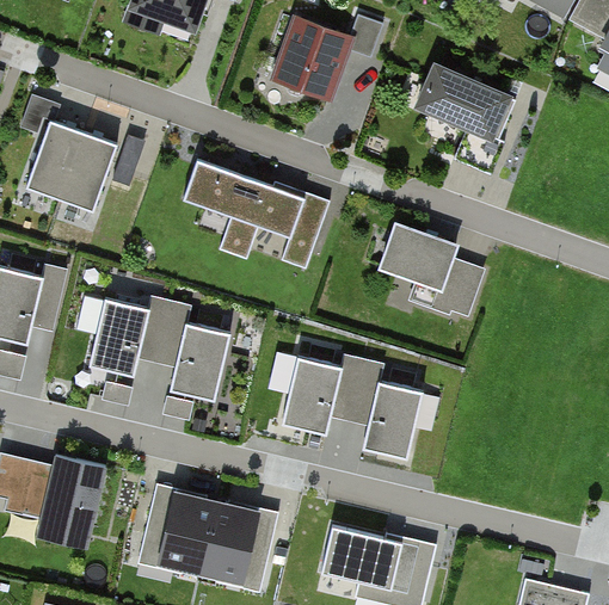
[(131,0),(130,2),(185,23),(194,0),(131,0)]
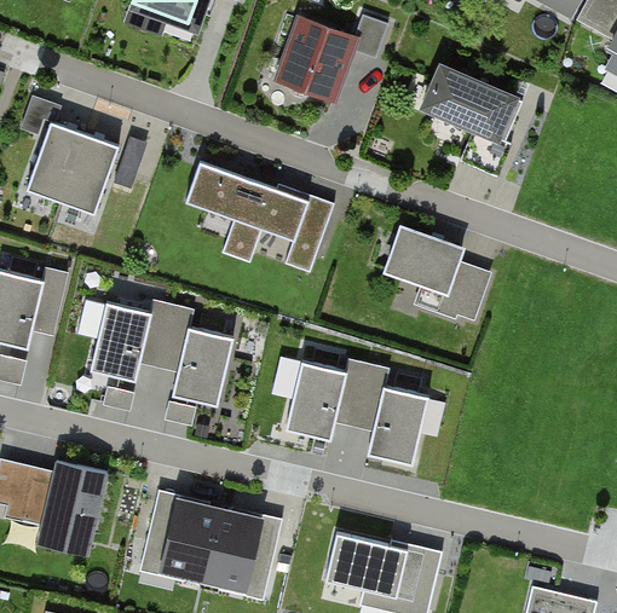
[(543,0),(571,15),(578,0),(543,0)]
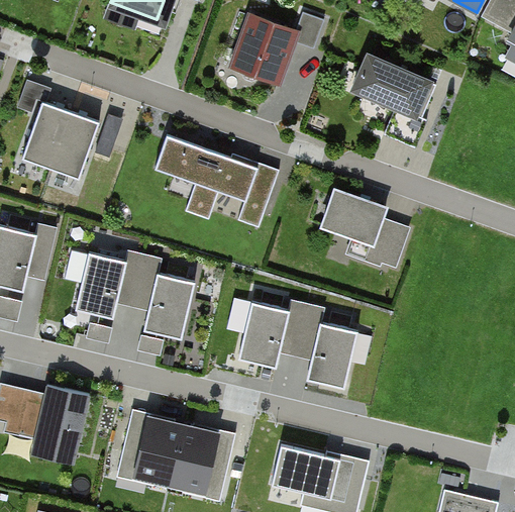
[(514,41),(514,0),(483,0),(477,12),(503,27),(500,33),(514,41)]
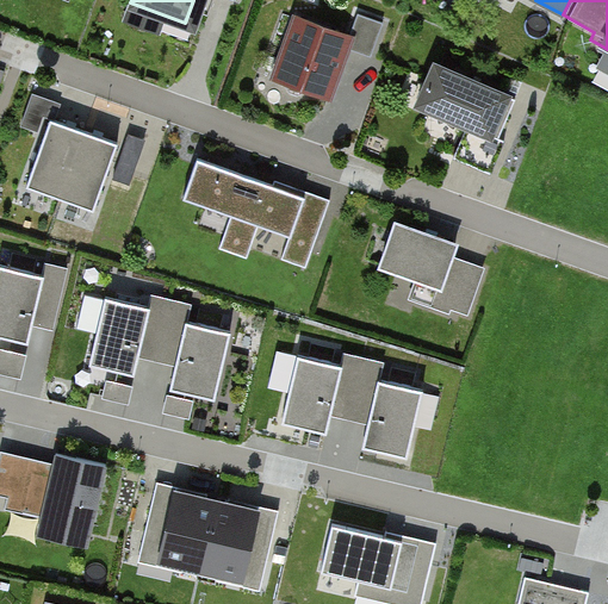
[(367,55),(382,17),(363,10),(348,48),(367,55)]
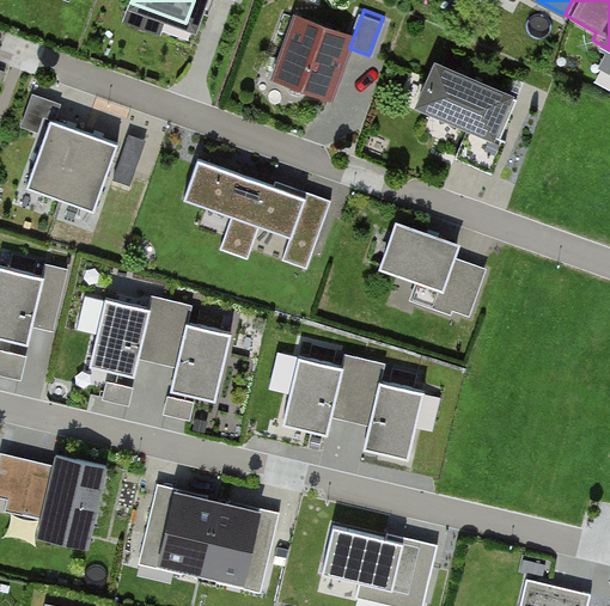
[(348,32),(293,12),(269,77),(324,97),(348,32)]
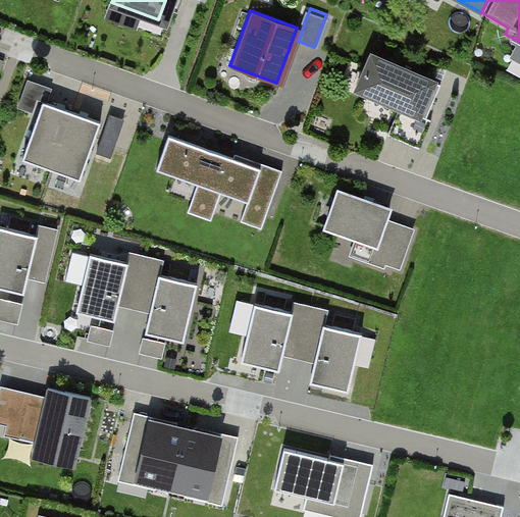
[(385,134),(411,145),(438,82),(377,55),(362,93),(397,107),(385,134)]
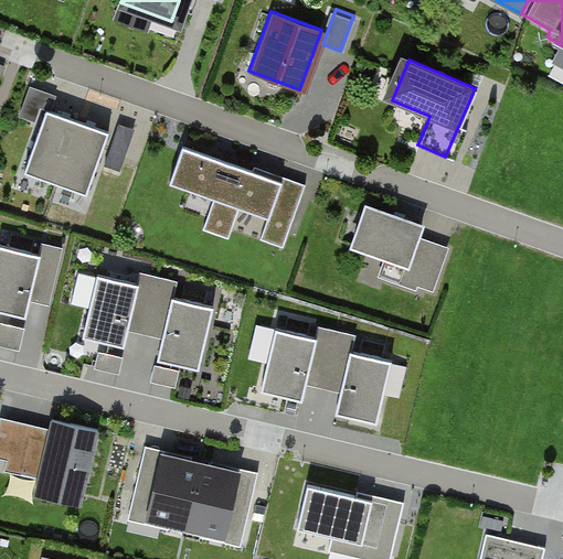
[(27,96),(44,103),(50,87),(32,81),(27,96)]
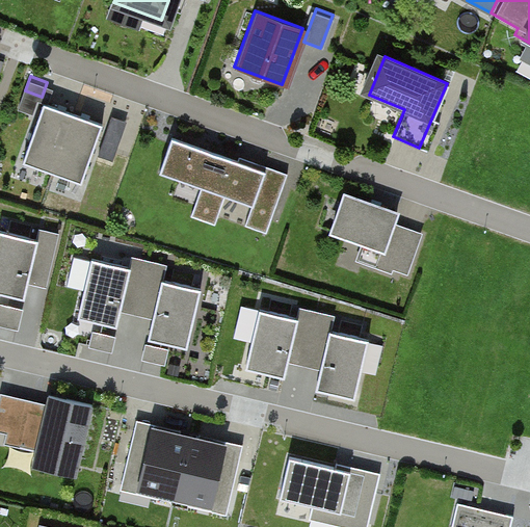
[(75,115),(46,106),(25,164),(54,174),(75,115)]
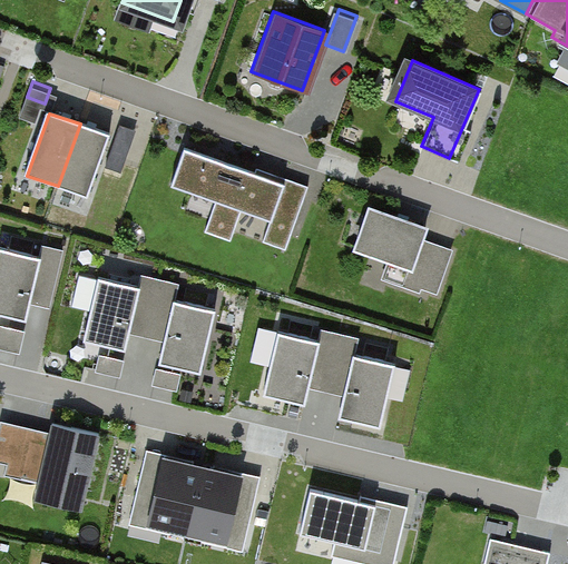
[(111,135),(80,124),(58,186),(89,197),(111,135)]
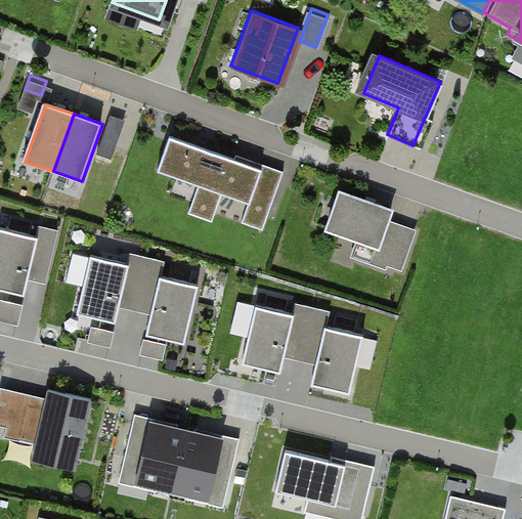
[(259,228),(281,169),(167,126),(151,168),(196,184),(185,212),(209,220),(219,192),(248,203),(241,222),(259,228)]
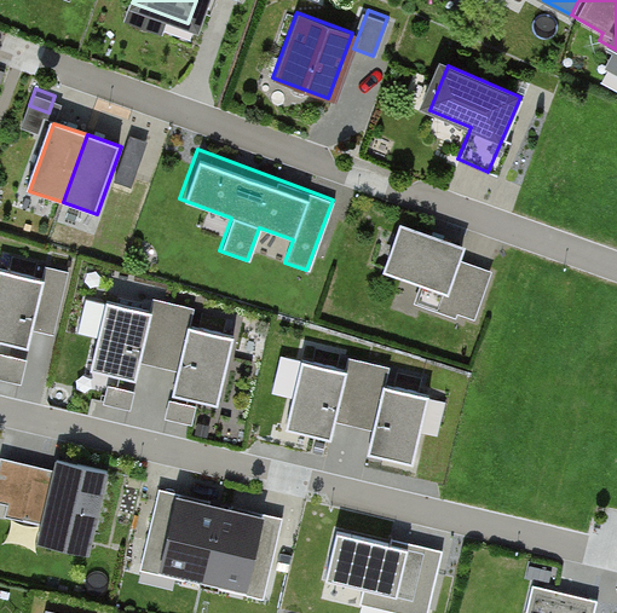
[(462,248),(399,225),(381,272),(420,287),(415,302),(455,317),(457,311),(474,318),(492,270),(459,258),(462,248)]
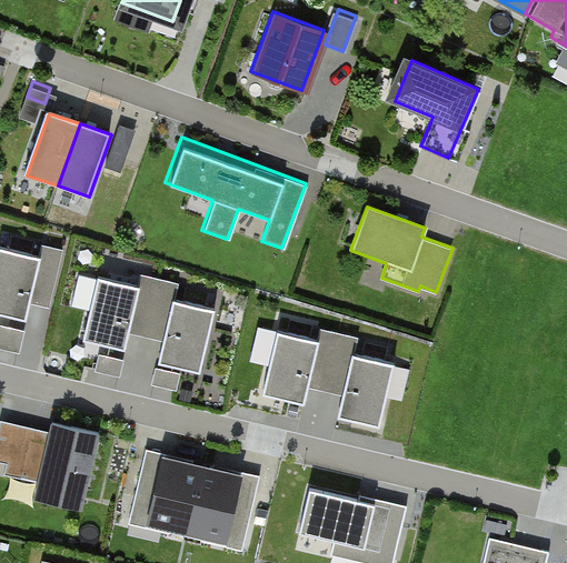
[(39,258),(0,249),(0,315),(29,322),(33,304),(49,308),(62,250),(41,245),(39,258)]
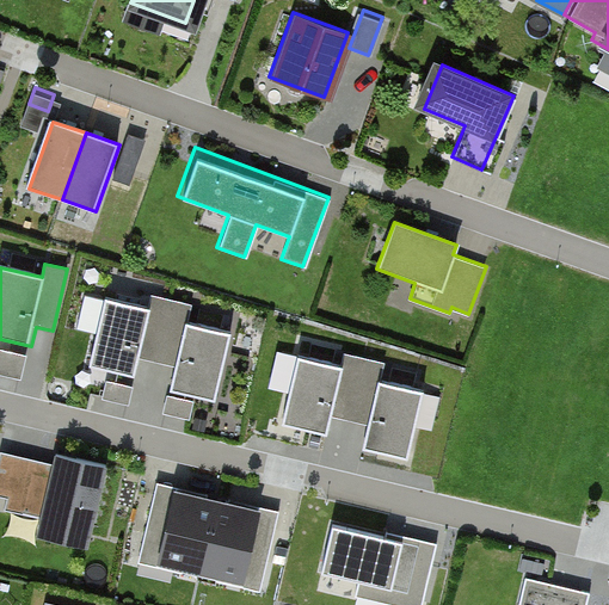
[(81,319),(96,321),(100,289),(86,286),(81,319)]
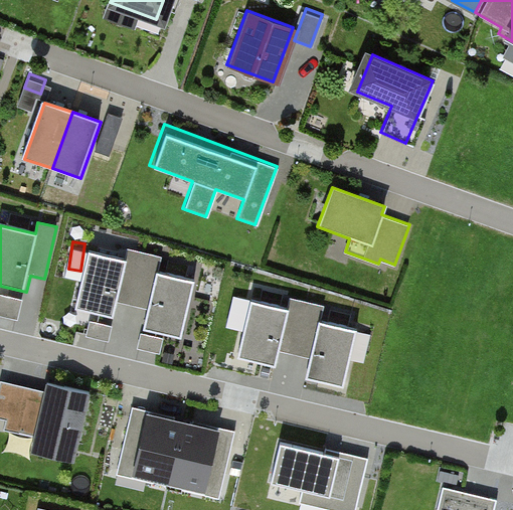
[(125,260),(90,251),(76,310),(114,318),(118,300),(152,307),(147,330),(181,338),(194,282),(159,274),(163,256),(128,247),(125,260)]
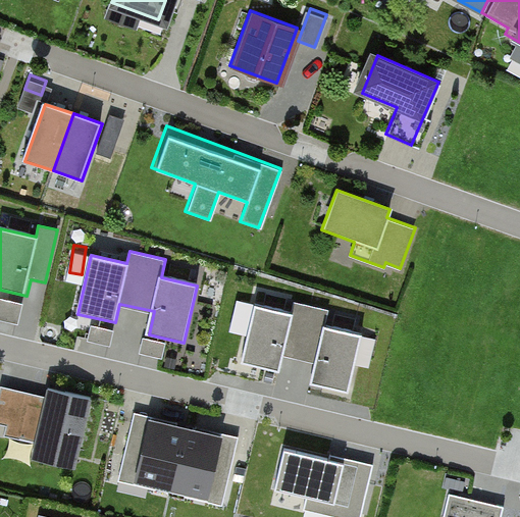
[(22,304),(0,298),(0,318),(18,323),(22,304)]
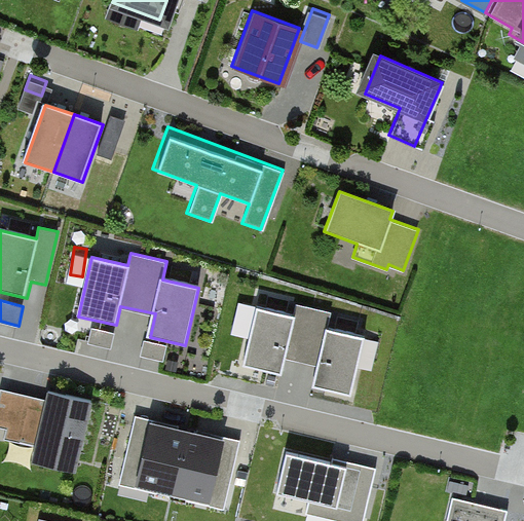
[(290,314),(255,306),(240,366),(278,375),(283,356),(317,363),(312,386),(348,395),(361,337),(325,329),(329,310),(293,302),(290,314)]
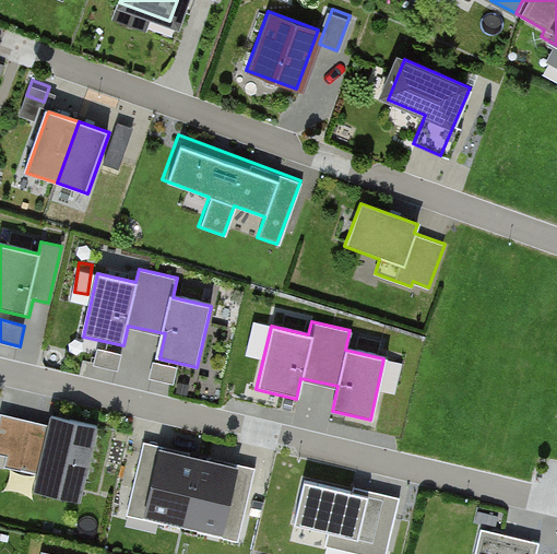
[(122,354),(99,349),(95,364),(119,369),(122,354)]
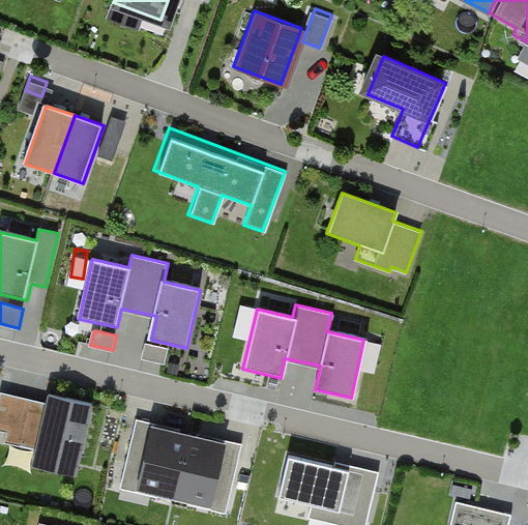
[(167,348),(145,343),(142,357),(164,362),(167,348)]
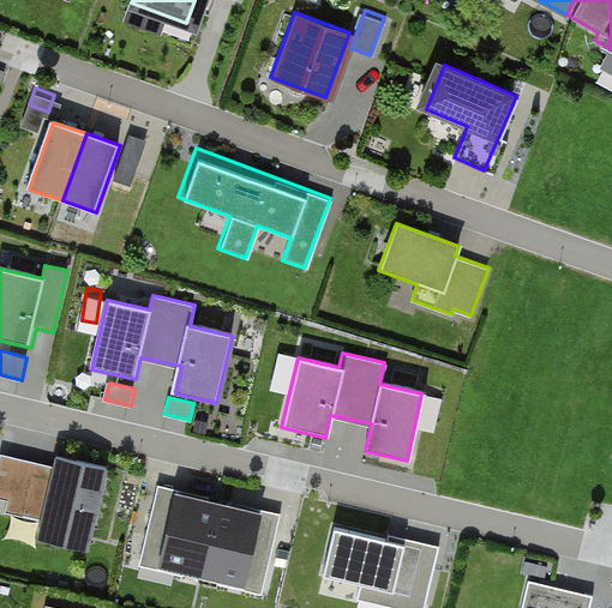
[(54,467),(0,455),(0,498),(10,500),(6,512),(42,519),(37,541),(90,553),(109,470),(57,458),(54,467)]
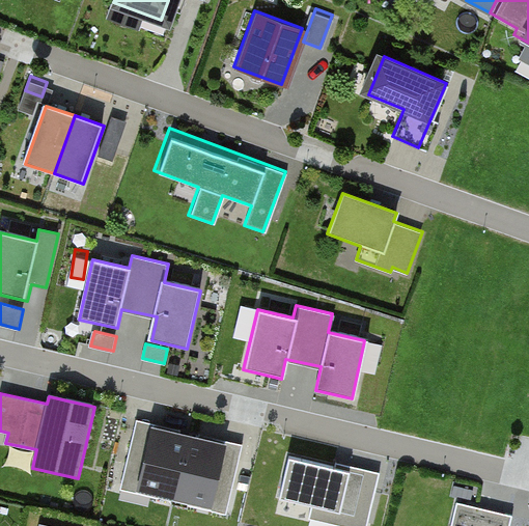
[(240,444),(137,420),(121,488),(224,511),(240,444)]
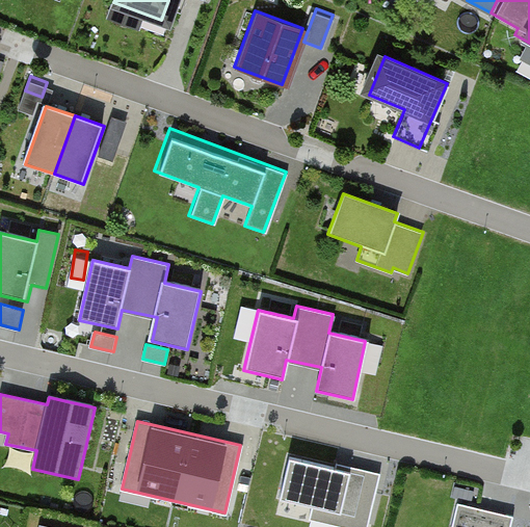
[(334,470),(288,458),(276,502),(311,510),(309,519),(339,526),(364,526),(377,476),(335,466),(334,470)]
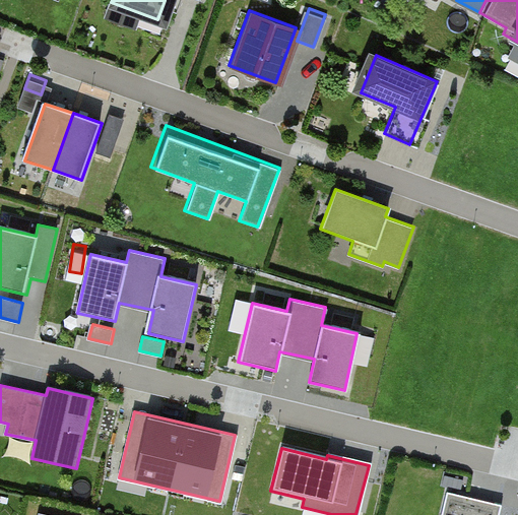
[(451,487),(444,514),(496,514),(501,499),(451,487)]
